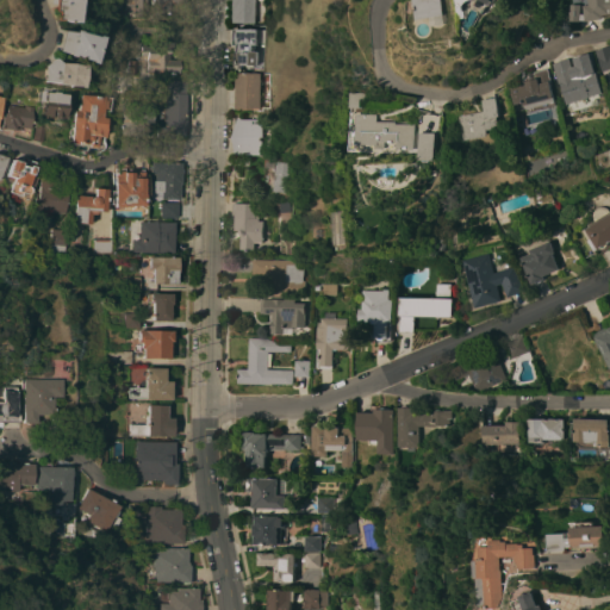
[(57,19),(58,11),(55,11),(56,4),(50,2),(50,0),(81,0),(80,17),(79,23),(57,19)]
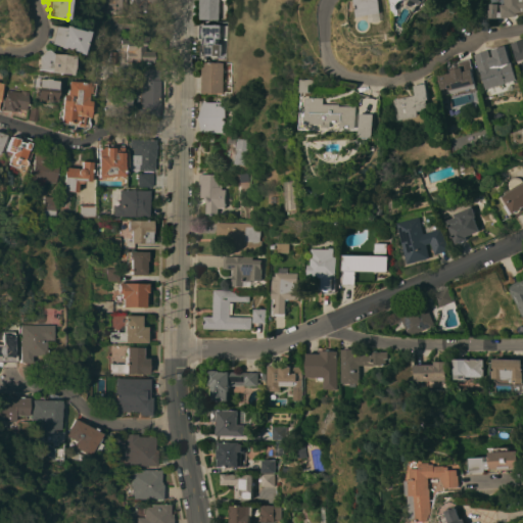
[(160,0),(160,10),(140,10),(140,4),(132,4),(132,0),(160,0)]
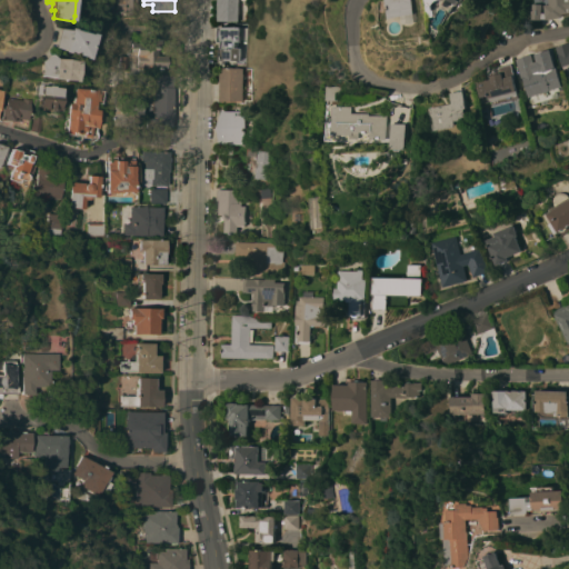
[(217,21),(217,0),(237,0),(237,21),(219,21),(217,21)]
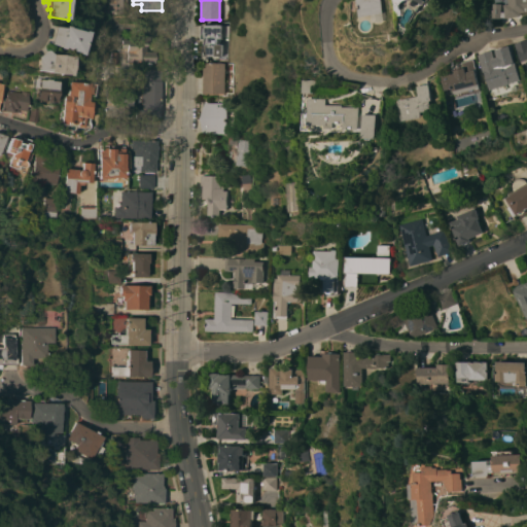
[(361,16),(358,0),(383,0),(386,12),(361,16)]
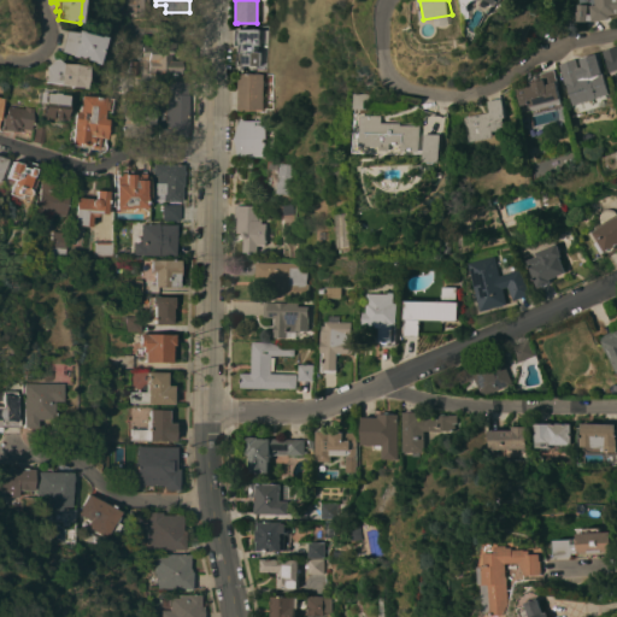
[(499,0),(498,4),(491,0),(479,0),(476,1),(472,6),(474,11),(472,11),(475,18),(470,18),(465,0),(499,0)]
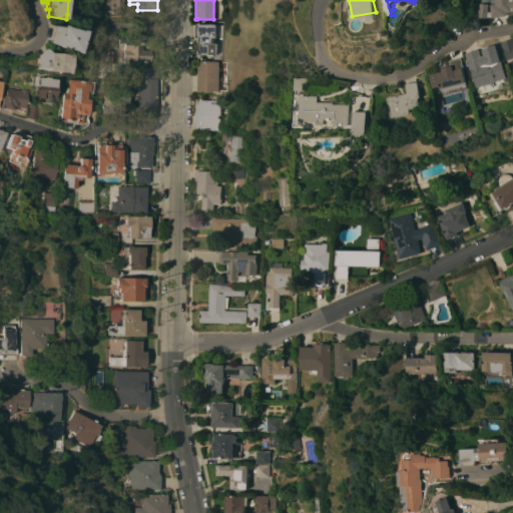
[(512,0),(512,11),(506,13),(506,15),(491,17),(491,16),(487,16),(487,18),(478,17),(479,3),(487,4),(487,11),(490,11),(489,4),(494,4),(493,0),(512,0)]
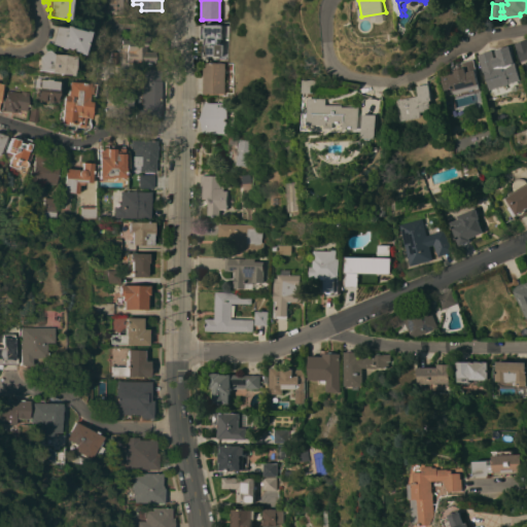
[(55,26),(64,28),(65,25),(69,27),(82,31),(83,30),(88,32),(81,55),(76,54),(77,51),(63,47),(62,48),(59,47),(59,45),(49,43),(55,26)]
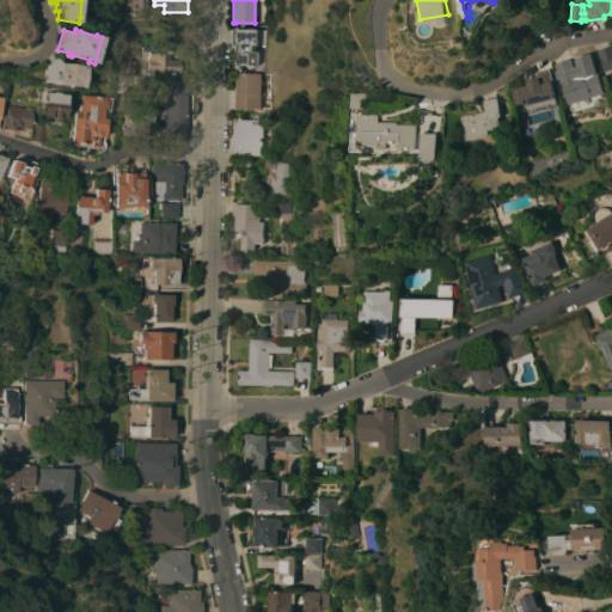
[(263,30),(263,46),(252,46),(252,51),(257,51),(256,66),(238,65),(238,63),(236,63),(236,51),(238,51),(238,46),(236,44),(236,29),(263,30)]
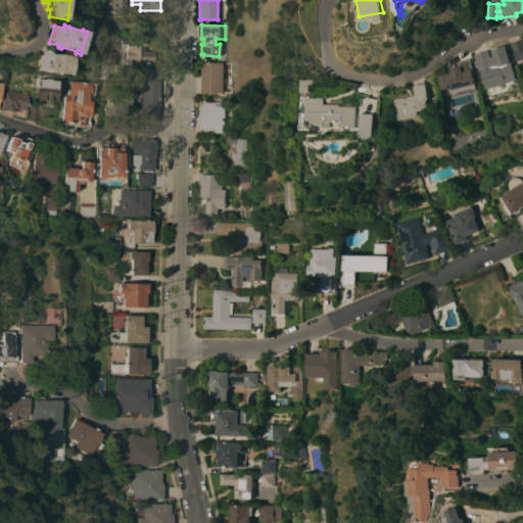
[(133,65),(133,78),(116,78),(116,64),(119,64),(119,63),(111,63),(111,62),(109,62),(109,58),(112,58),(112,51),(119,51),(119,49),(120,48),(122,46),(112,44),(117,34),(123,36),(123,41),(124,41),(124,43),(129,43),(129,40),(133,41),(133,34),(150,35),(150,42),(146,41),(146,50),(154,51),(154,62),(148,62),(148,63),(144,63),(144,62),(141,62),(141,65),(133,65)]
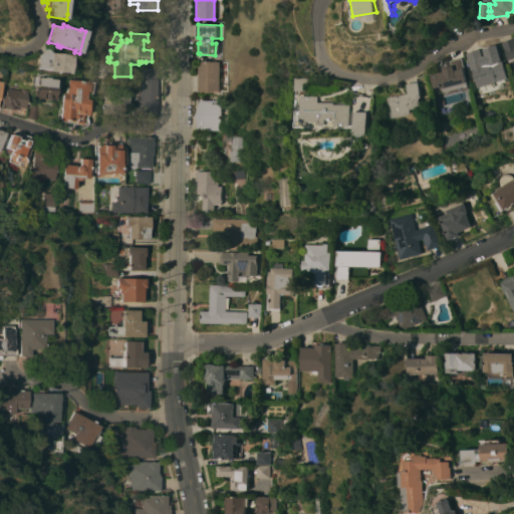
[(513,57),(508,60),(502,42),(513,37),(513,57)]
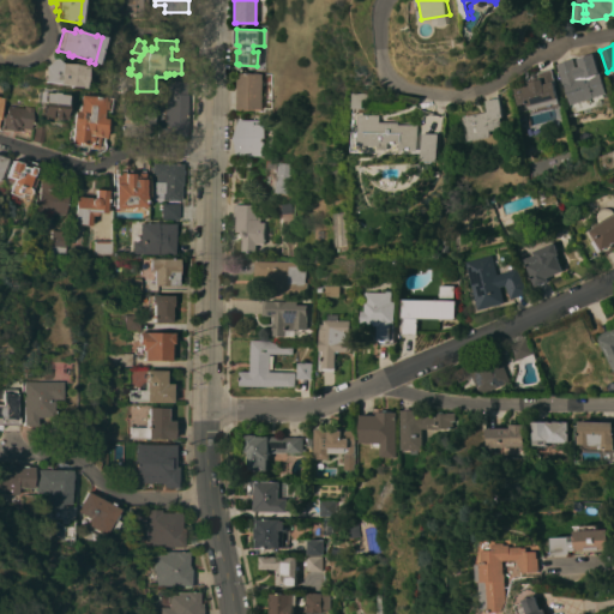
[(572,58),(578,76),(587,72),(588,74),(600,70),(607,94),(572,104),(565,83),(563,84),(555,64),(572,58)]
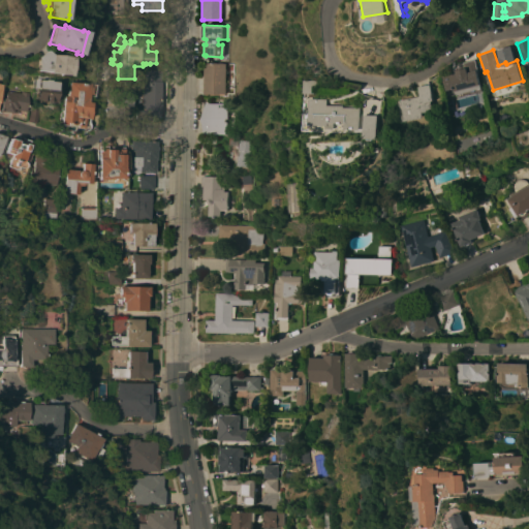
[(37,58),(47,51),(51,55),(61,55),(72,57),(69,75),(49,72),(49,71),(37,69),(37,58)]
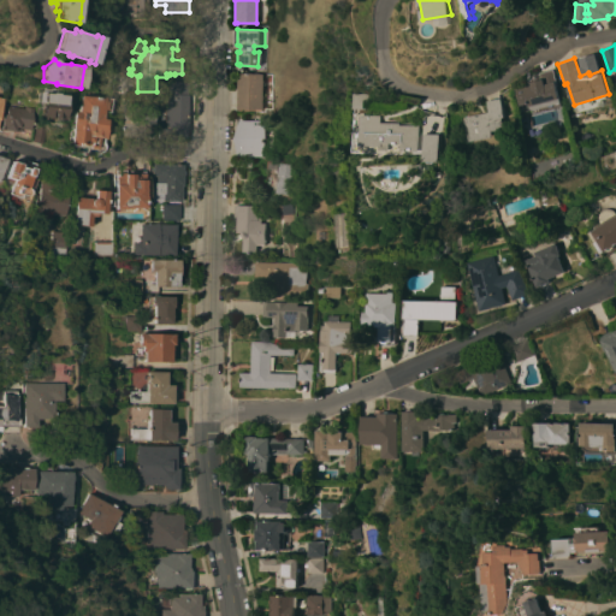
[(516,89),(531,84),(529,80),(532,78),(532,76),(532,75),(533,73),(535,73),(537,73),(539,73),(539,72),(552,69),(556,81),(555,81),(560,100),(529,108),(528,102),(520,105),(516,89)]
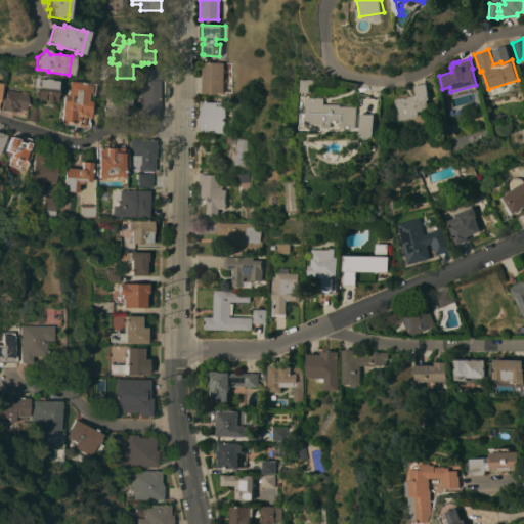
[(203,62),(223,62),(223,93),(217,93),(217,94),(208,94),(208,92),(203,92),(203,62)]
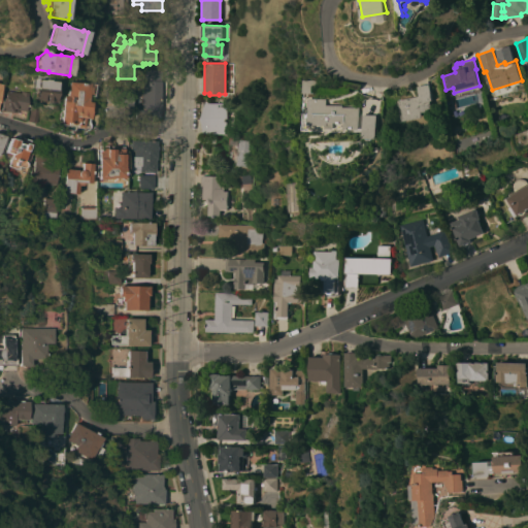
[(162,69),(161,113),(160,113),(160,117),(155,117),(155,119),(136,119),(136,108),(143,108),(143,84),(145,84),(145,80),(146,69),(162,69)]
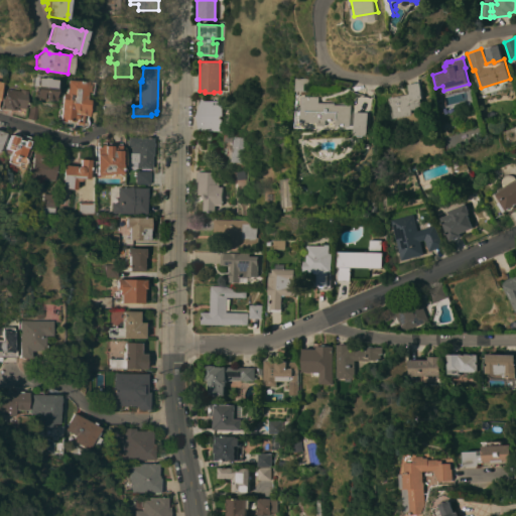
[(55,99),(35,97),(36,86),(33,85),(34,79),(35,79),(35,77),(43,78),(44,77),(49,78),(49,79),(56,80),(55,82),(57,82),(55,99)]
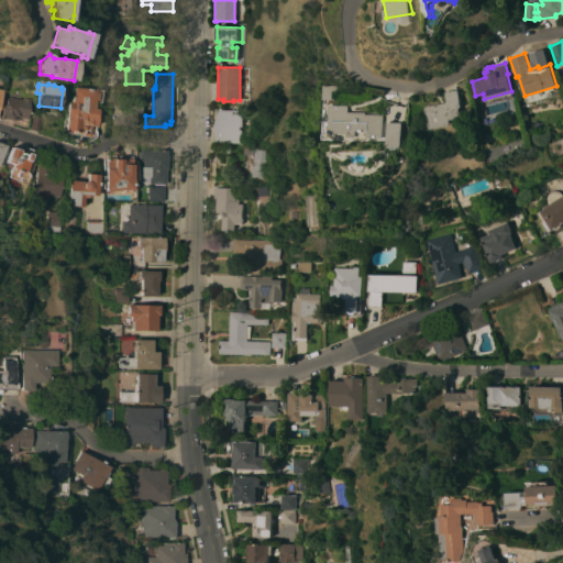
[(98,89),(103,90),(102,102),(96,101),(95,108),(99,108),(98,118),(97,127),(92,125),(91,135),(84,134),(85,129),(81,129),(80,132),(74,131),(74,130),(66,129),(69,101),(74,101),(76,87),(98,89)]
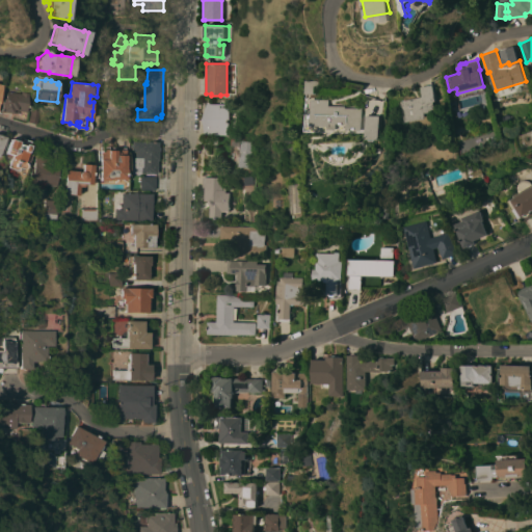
[(432,84),(436,111),(425,113),(426,118),(404,122),(401,101),(422,97),(420,86),(432,84)]
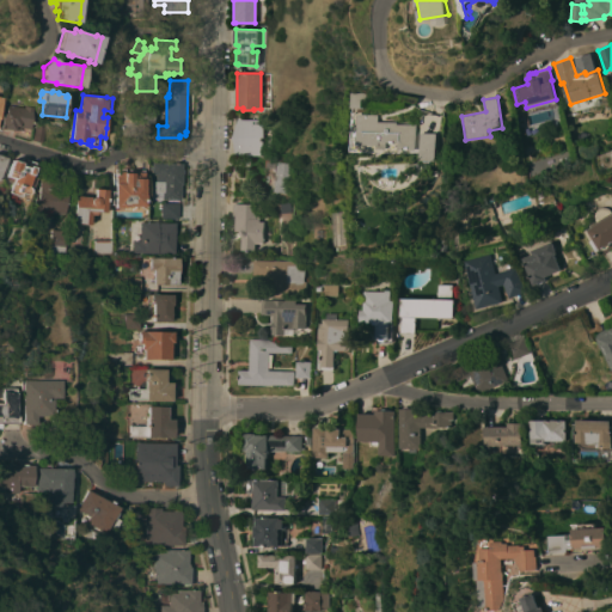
[(2,127),(5,112),(8,112),(10,104),(25,108),(26,105),(35,106),(35,110),(34,110),(30,128),(20,127),(20,130),(2,127)]
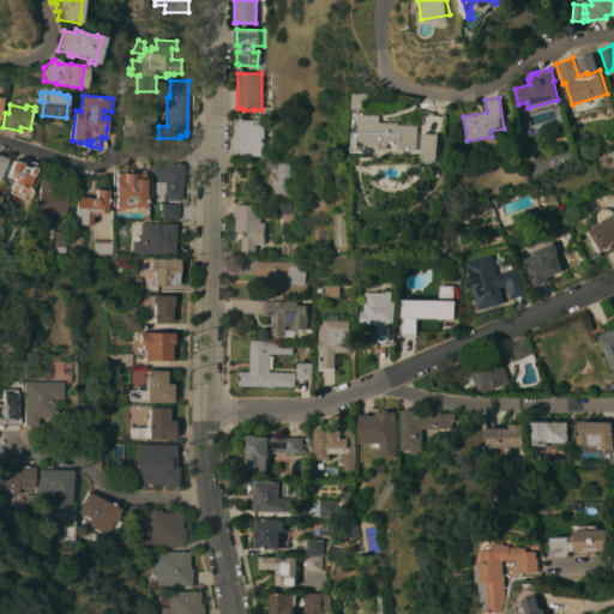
[(154,104),(154,122),(149,122),(149,125),(151,126),(151,131),(150,132),(121,133),(121,124),(125,124),(125,104),(154,104)]
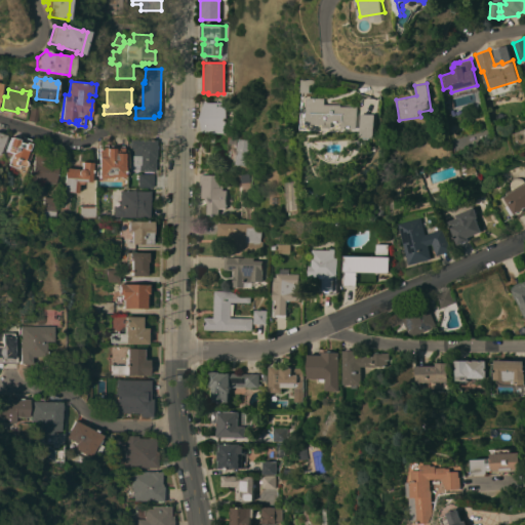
[(307,98),(324,98),(324,104),(340,104),(340,107),(357,107),(356,128),(341,128),(341,122),(331,122),(331,127),(323,127),(323,124),(307,123),(307,98)]
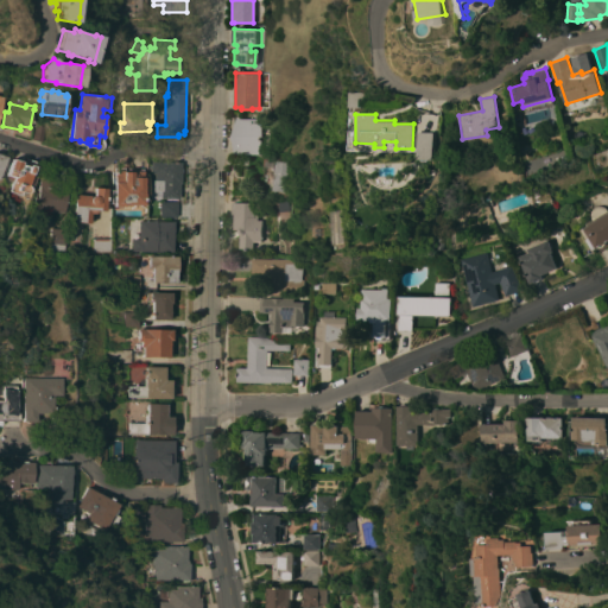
[(259,119),(261,137),(258,154),(235,154),(232,137),(236,119),(259,119)]
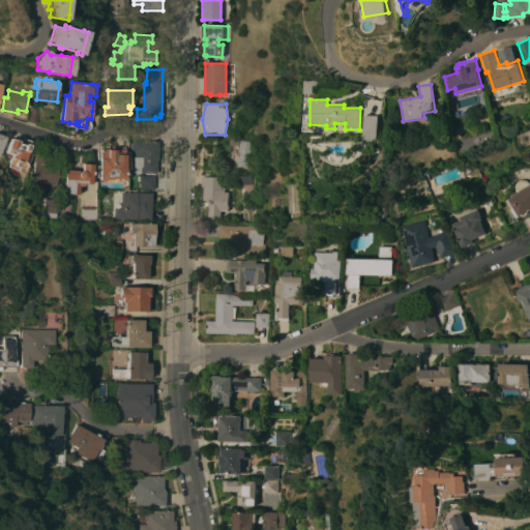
[(28,120),(32,108),(38,110),(35,121),(28,120)]
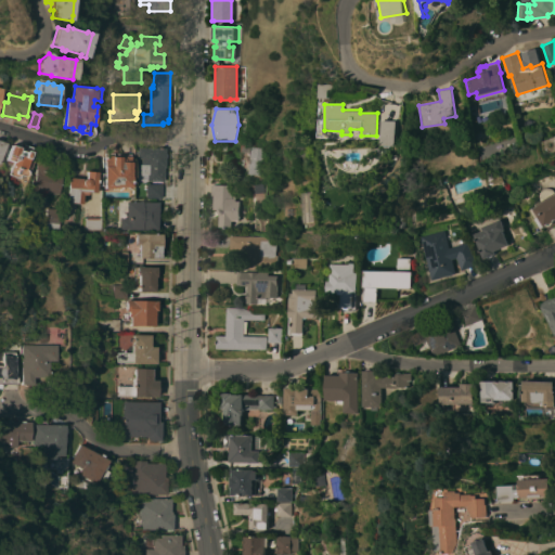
[(396,120),(396,145),(381,145),(382,120),(396,120)]
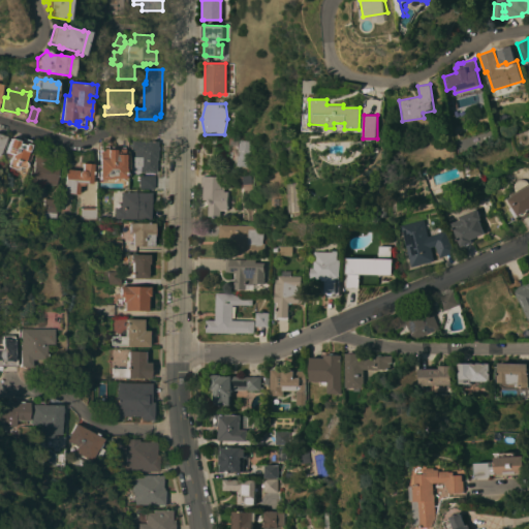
[(9,165),(12,157),(6,155),(8,152),(7,151),(11,138),(20,141),(20,139),(27,142),(27,139),(31,142),(28,151),(32,153),(29,163),(28,163),(28,165),(27,167),(25,167),(23,166),(22,169),(20,168),(19,170),(13,168),(13,167),(9,165)]
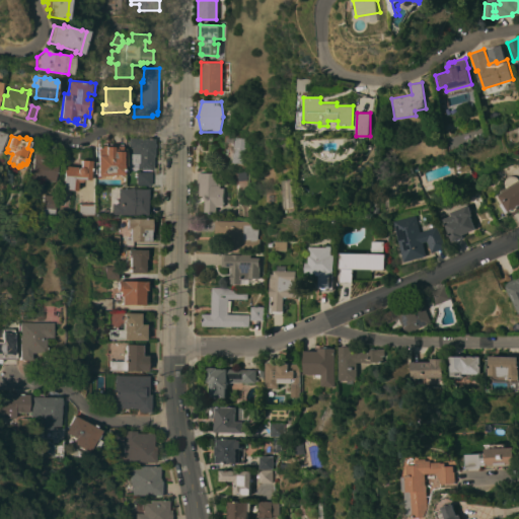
[(246,138),(245,152),(252,153),(251,163),(233,162),(234,147),(227,147),(227,137),(246,138)]
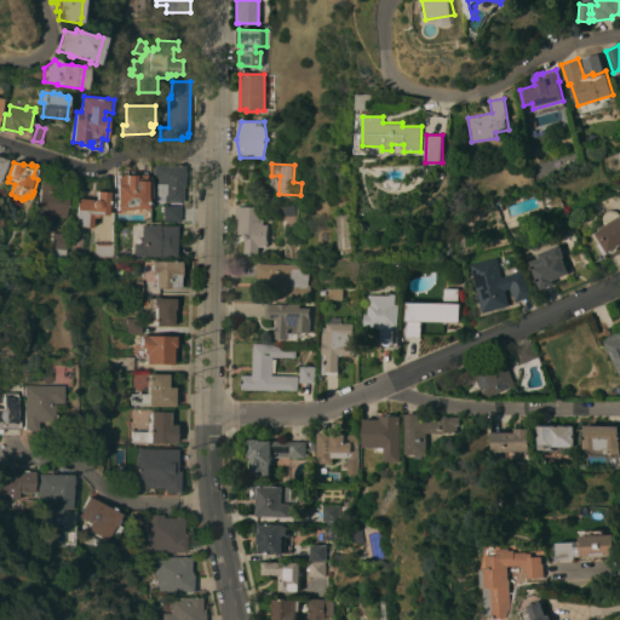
[(154,201),(154,183),(159,183),(159,176),(150,176),(150,165),(183,165),(182,202),(154,201)]
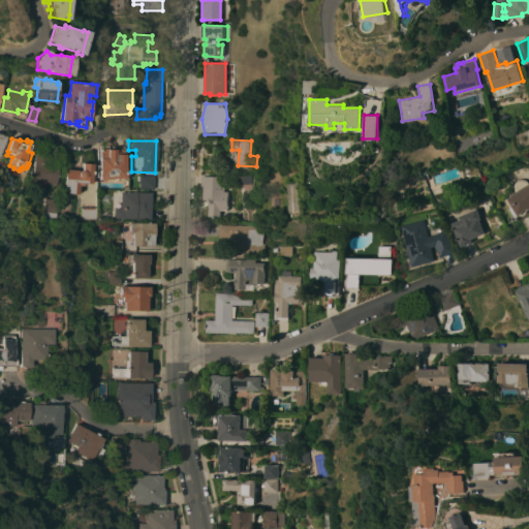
[(109,178),(109,179),(99,179),(100,146),(109,146),(109,149),(112,149),(112,147),(124,147),(124,149),(125,149),(125,178),(109,178)]
